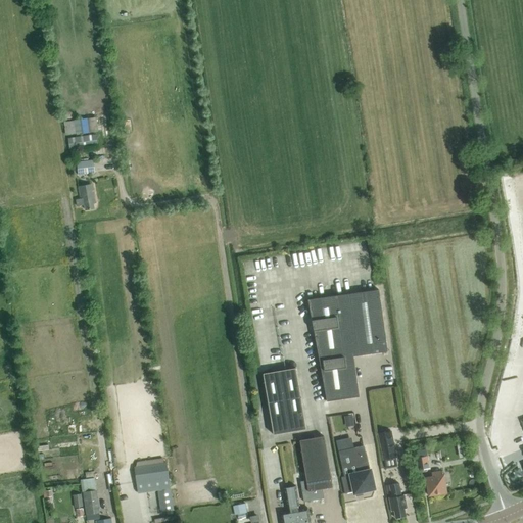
[(98,131),(96,116),(63,122),(65,135),(98,131)]
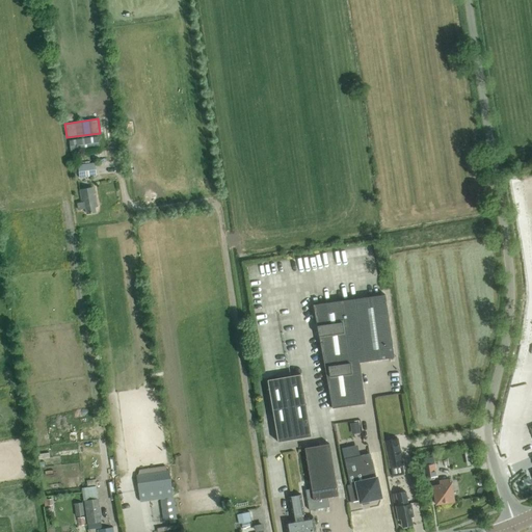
[(99,149),(98,137),(69,140),(71,153),(99,149)]
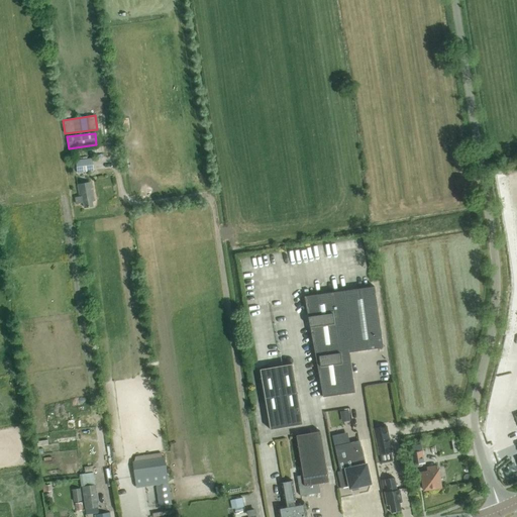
[(77,173),(93,171),(91,158),(76,160),(77,173)]
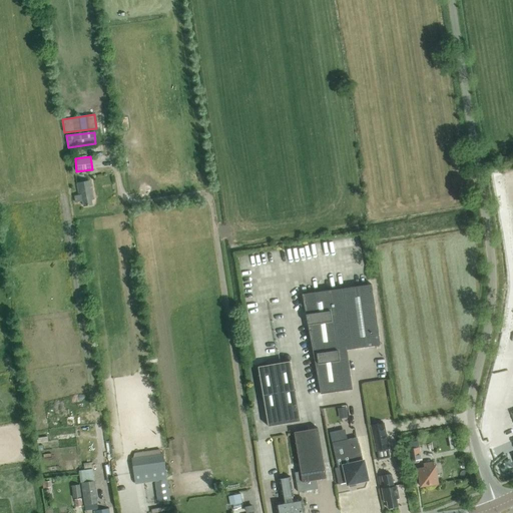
[(91,200),(94,199),(90,180),(76,183),(79,195),(74,196),(75,203),(82,201),(83,206),(92,204),(91,200)]
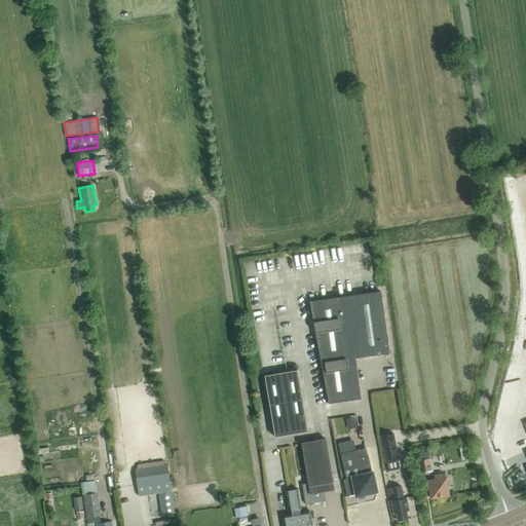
[(337,298),(337,299),(310,302),(310,306),(328,404),(361,398),(360,395),(354,359),(389,353),(380,292),(337,298)]
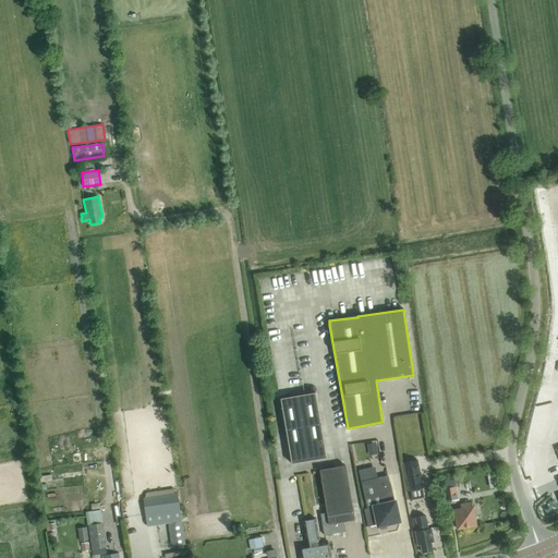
[(292,381),(293,395),(307,393),(306,380),(292,381)]
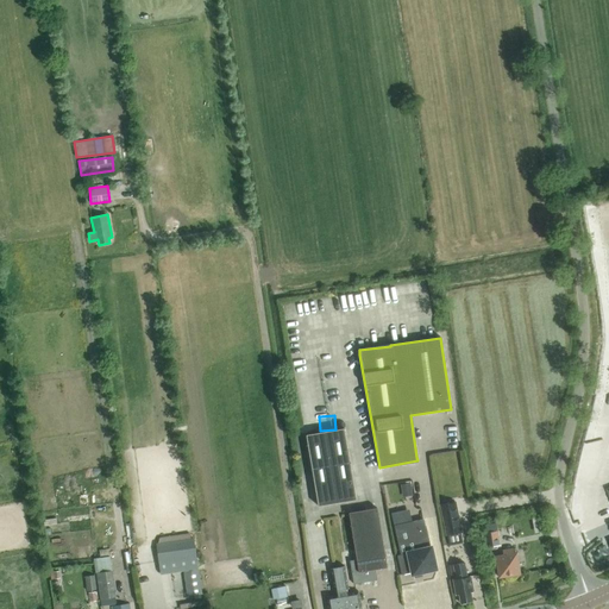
[(306,435),(319,506),(356,500),(344,429),(306,435)]
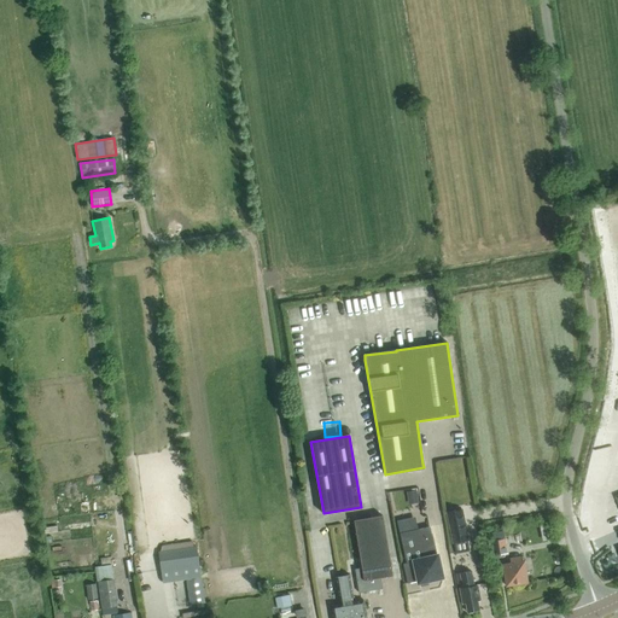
[(418,490),(407,493),(408,505),(419,503),(418,490)]
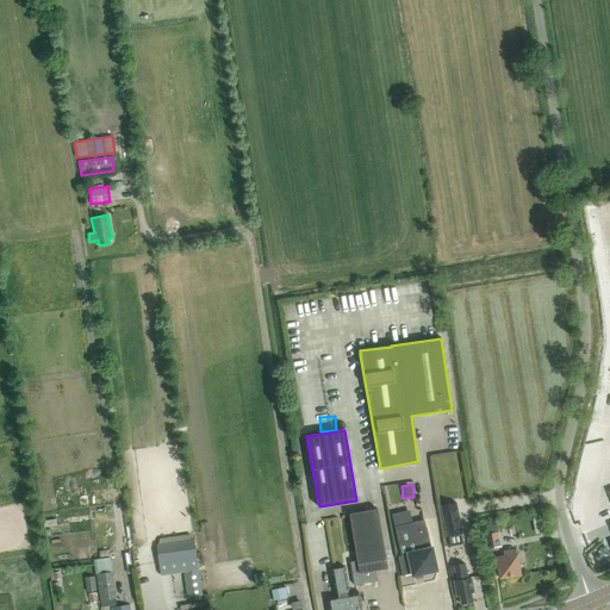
[(440,505),(447,537),(462,534),(456,502),(440,505)]
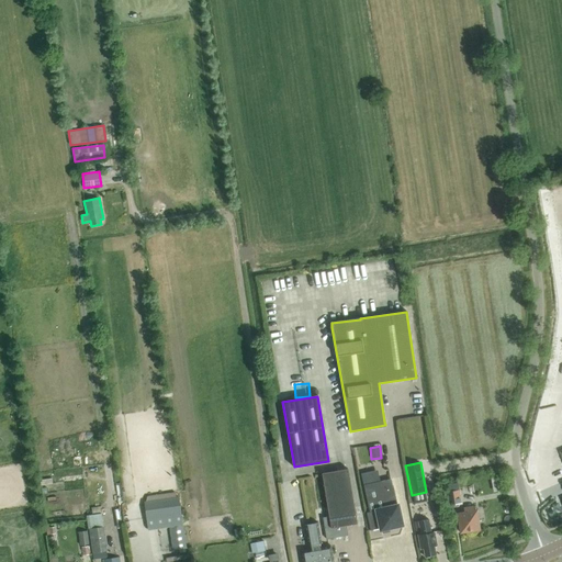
[(321,473),(328,516),(322,517),(326,539),(348,536),(346,526),(357,524),(347,469),(321,473)]
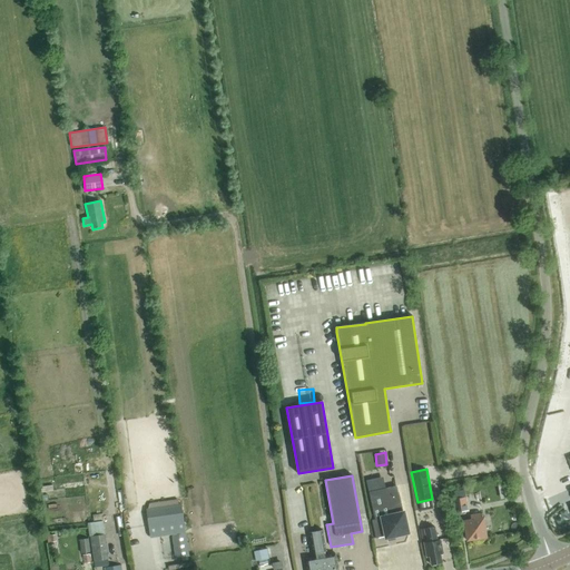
[(376,478),(366,480),(375,520),(372,520),(375,538),(386,536),(386,537),(406,532),(396,487),(379,490),(376,478)]
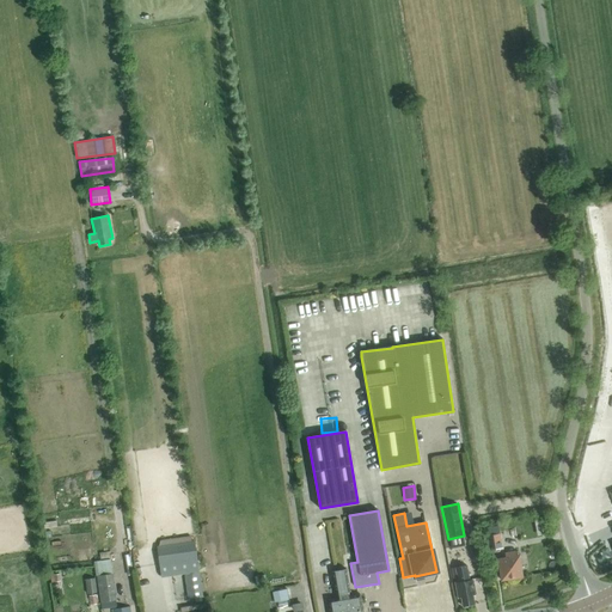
[(503,548),(500,533),(484,537),(488,551),(503,548)]
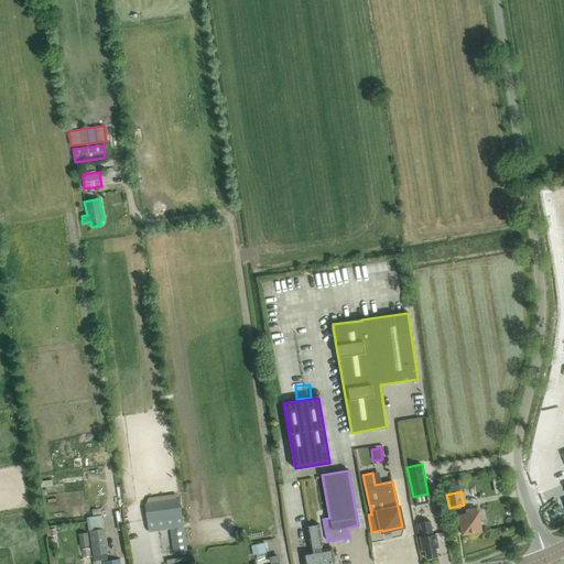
[(148,531),(182,525),(177,498),(176,498),(176,495),(169,496),(170,499),(143,503),(148,531)]
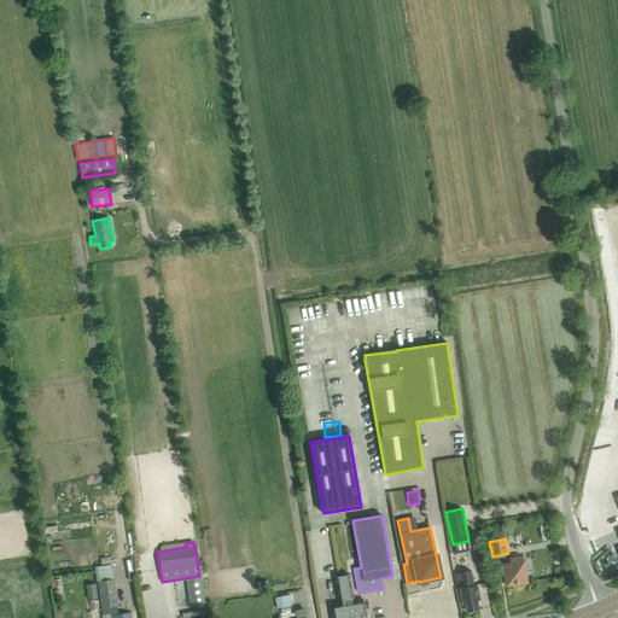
[(506,587),(528,583),(524,561),(522,561),(520,557),(509,559),(511,564),(502,565),(506,587)]
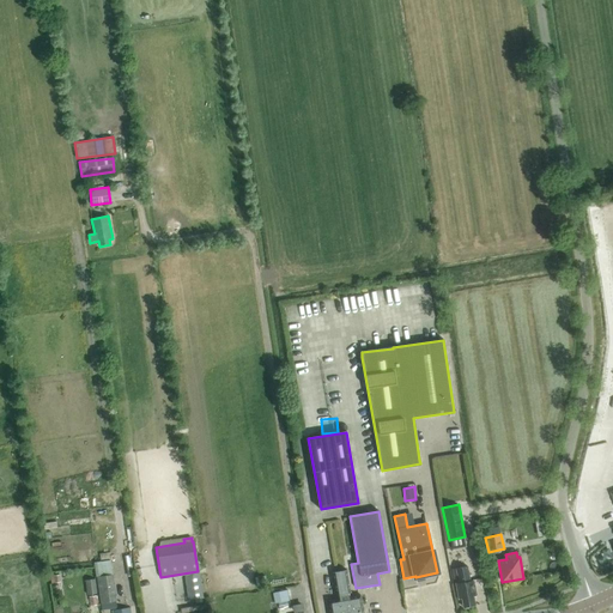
[(116,601),(110,560),(95,563),(101,604),(116,601)]
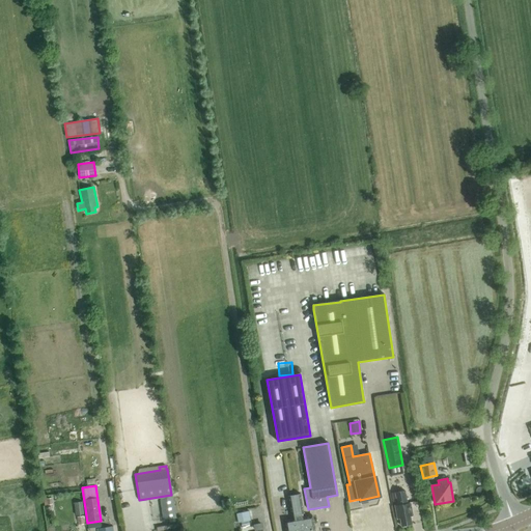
[(410,516),(413,516),(410,503),(407,503),(404,491),(395,493),(397,505),(394,506),(397,520),(400,519),(401,527),(412,525),(410,516)]
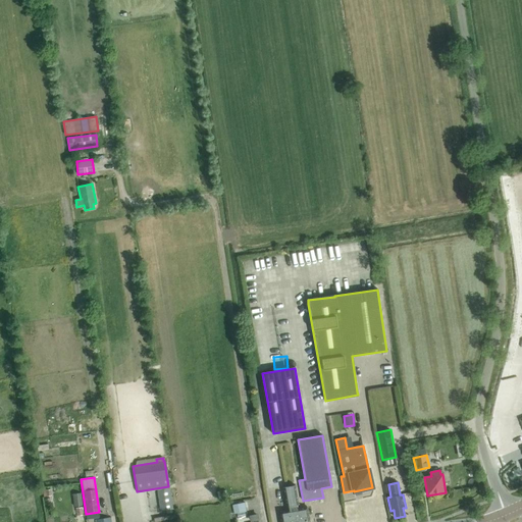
[(281,521),(309,521),(307,507),(298,509),(298,505),(299,505),(295,485),(282,487),(286,507),(288,507),(289,511),(279,512),(281,521)]
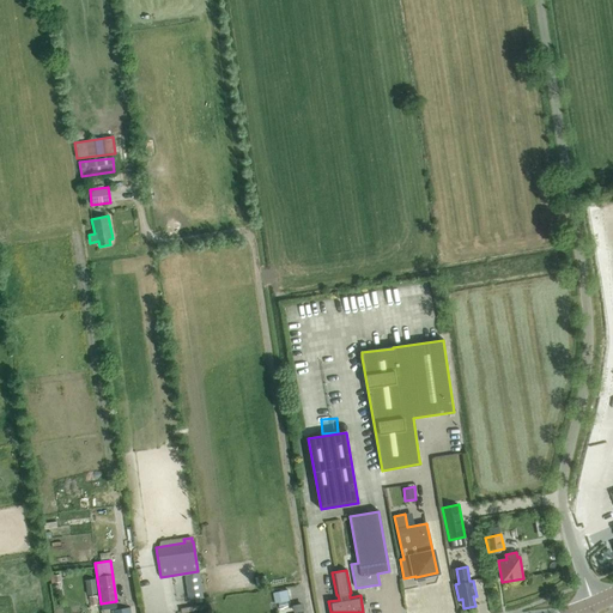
[(96,578),(85,581),(87,595),(98,593),(96,578)]
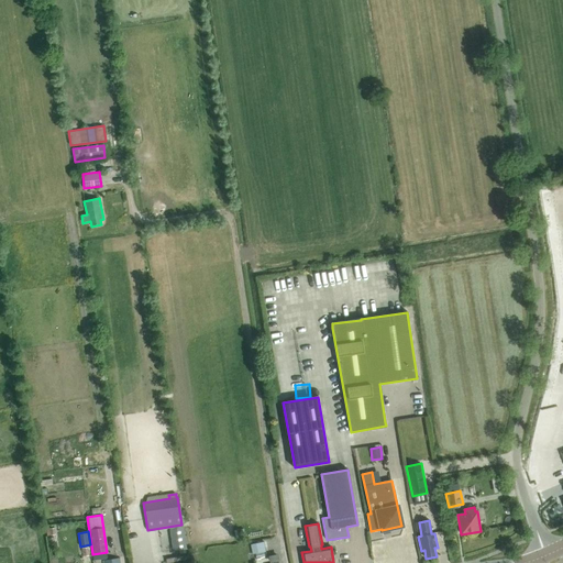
[(263,542),(251,544),(253,554),(255,554),(256,559),(264,558),(263,552),(265,552),(263,542)]
